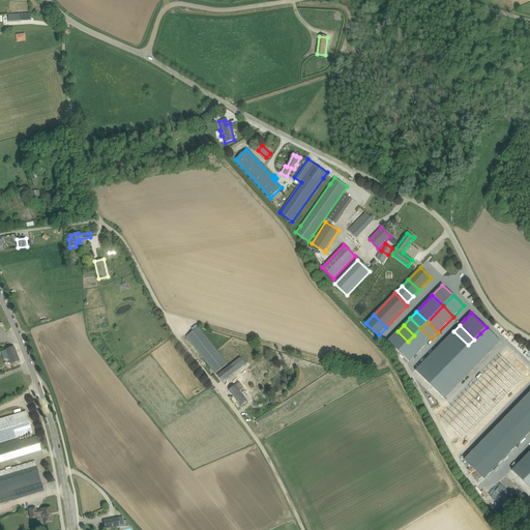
[(186,336),(215,373),(228,363),(198,327),(189,333),(188,332),(186,333),(187,335),(186,336)]
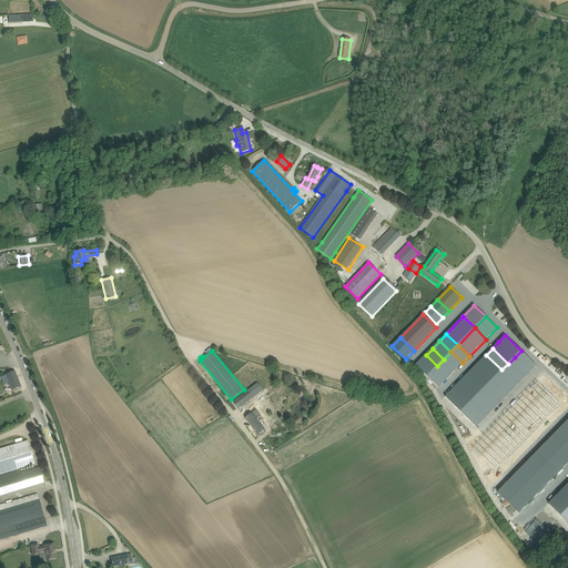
[(515,357),(508,364),(524,378),(530,372),(537,365),(521,351),(515,357)]
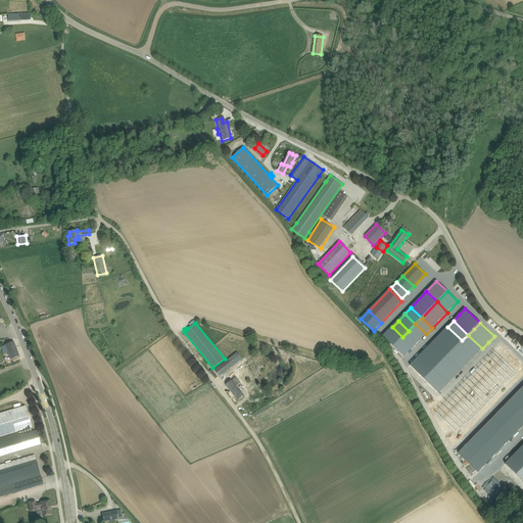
[(415,324),(409,331),(419,341),(426,334),(415,324)]
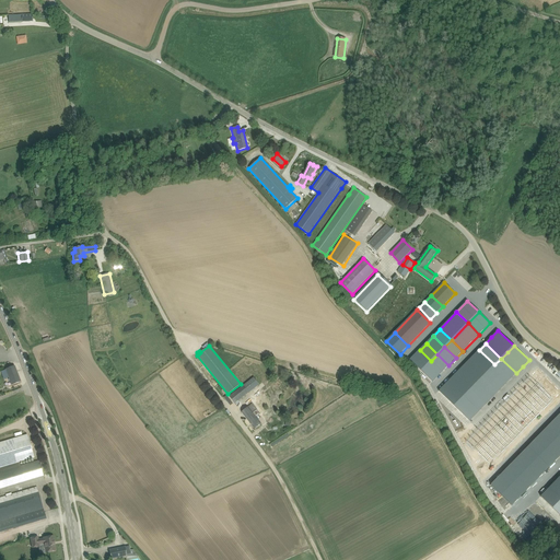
[(420,350),(410,360),(421,371),(433,382),(442,372),(431,361),(420,350)]
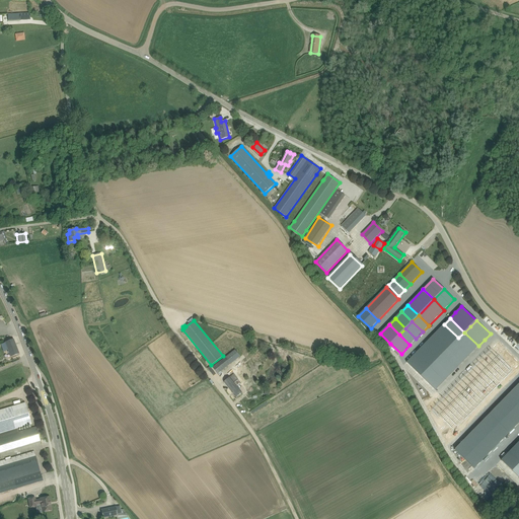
[(444,324),(439,329),(453,344),(458,338),(444,324)]
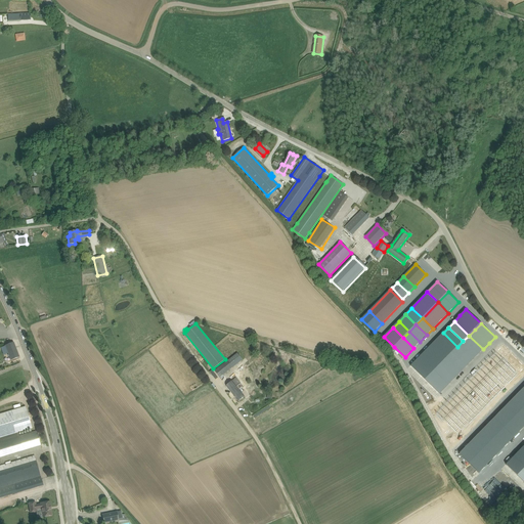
[(409,332),(403,338),(413,348),(420,342),(409,332)]
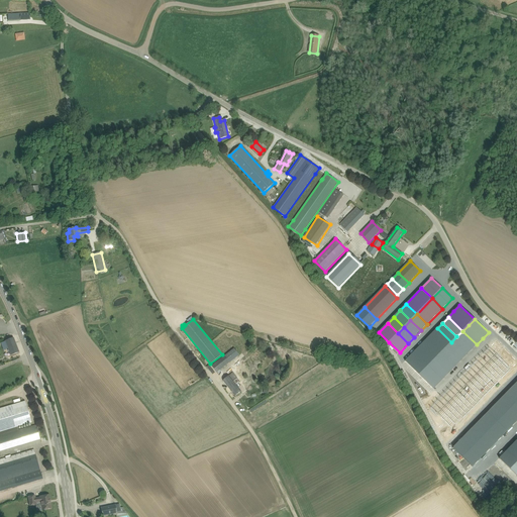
[(437,328),(431,334),(445,348),(451,342),(437,328)]
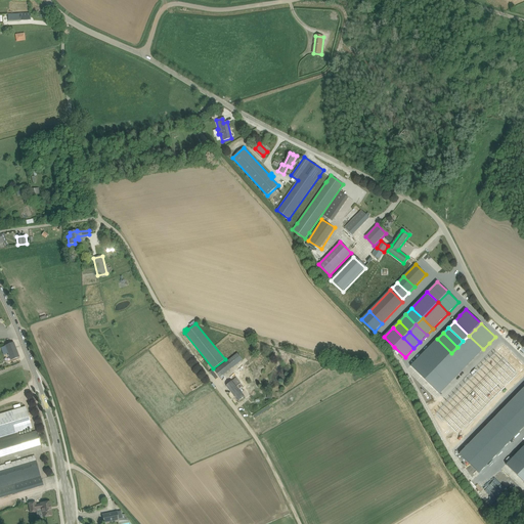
[(469,336),(463,341),(478,355),(483,349),(469,336)]
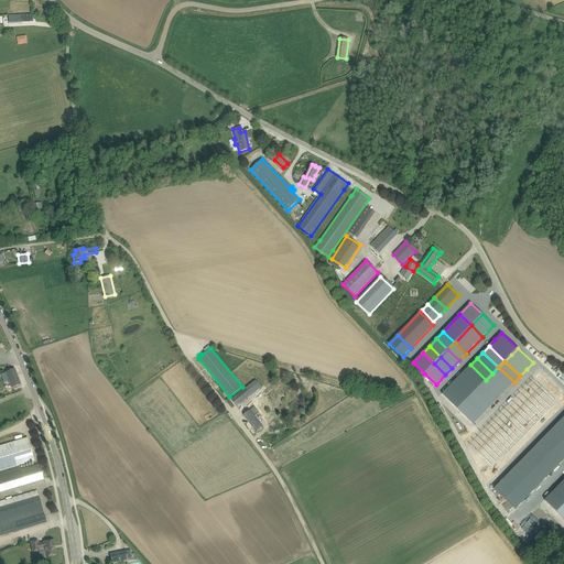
[(470,365),(464,371),(480,387),(486,380),(470,365)]
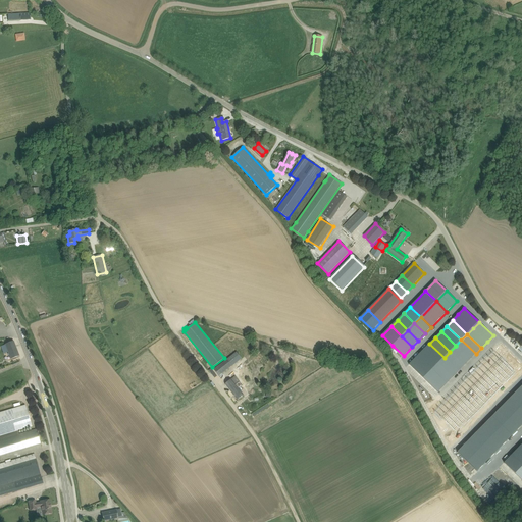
[(461,340),(456,346),(470,360),(476,354),(461,340)]
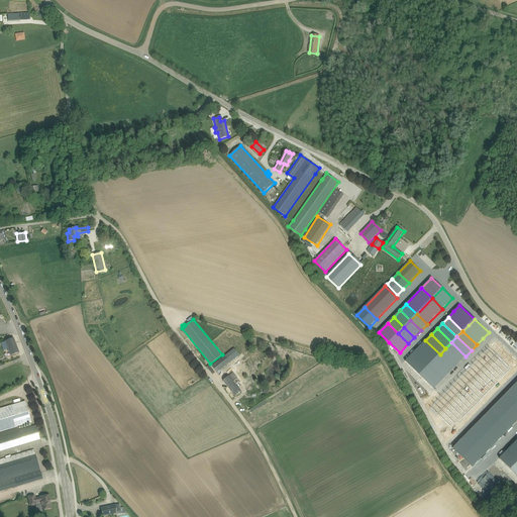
[(19,352),(13,338),(5,341),(10,355),(19,352)]
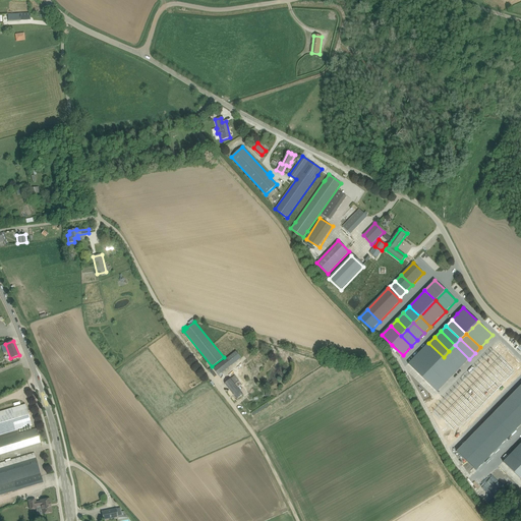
[(423,349),(417,355),(420,358),(423,361),(426,364),(430,367),(431,368),(438,363),(444,357),(428,343),(423,349)]
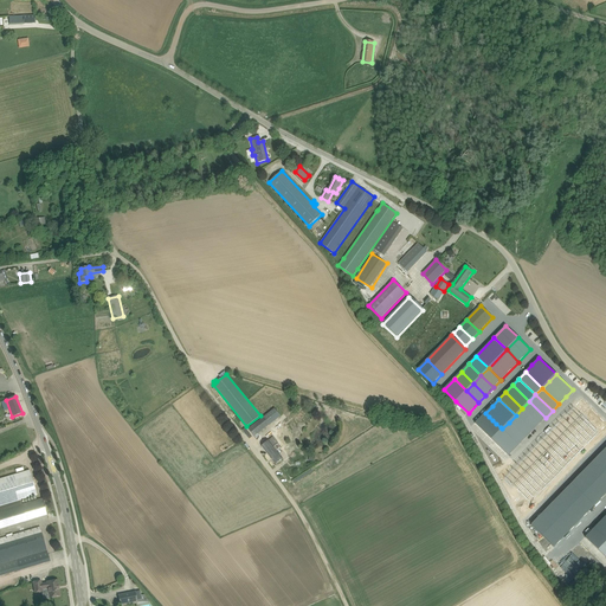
[(580,399),(572,408),(594,431),(604,421),(580,399)]
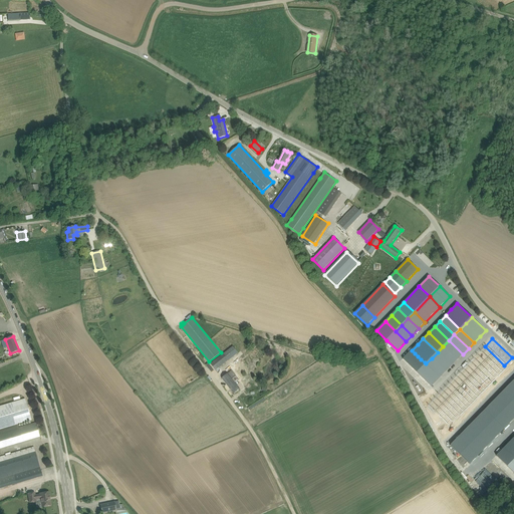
[(449,340),(443,346),(457,360),(463,354),(449,340)]
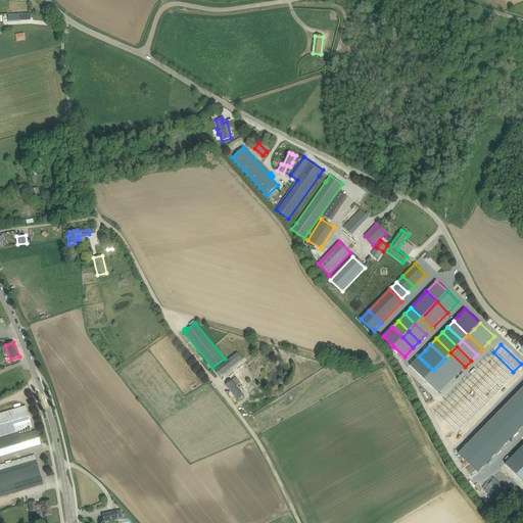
[(224,374),(229,370),(233,367),(243,360),(237,352),(228,360),(228,361),(215,371),(223,381),(227,378),(224,374)]
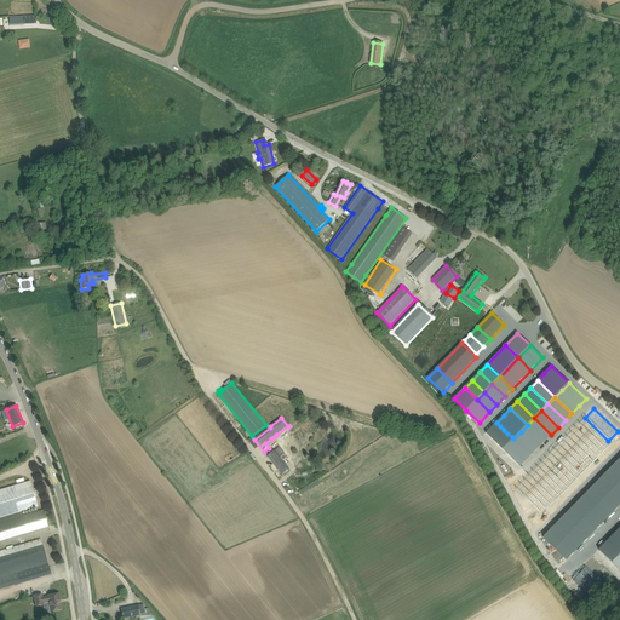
[(514,492),(505,500),(509,504),(515,509),(520,514),(524,520),(529,523),(537,515),(552,499),(572,477),(608,441),(585,418),(549,455),(528,476),(514,492)]
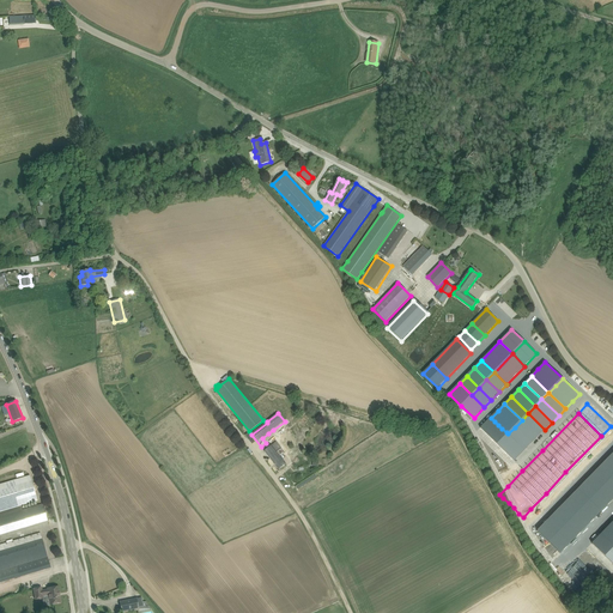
[(528,413),(522,420),(539,436),(545,430),(528,413)]
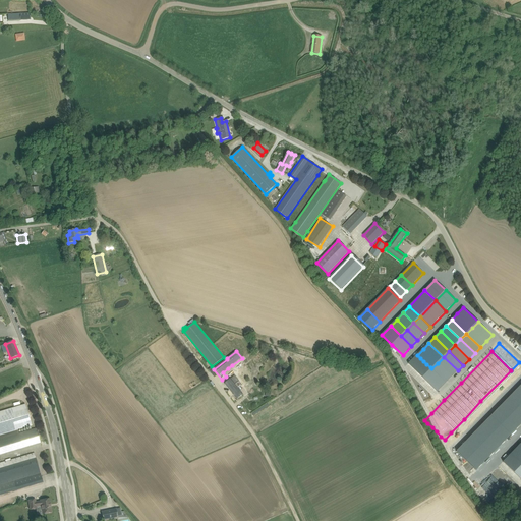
[(417,355),(408,364),(412,367),(415,370),(418,373),(421,377),(424,380),(427,383),(430,386),(433,389),(438,392),(447,383),(443,379),(440,377),(437,373),(433,370),(431,368),(430,367),(426,364),(423,361),(420,358),(417,355)]
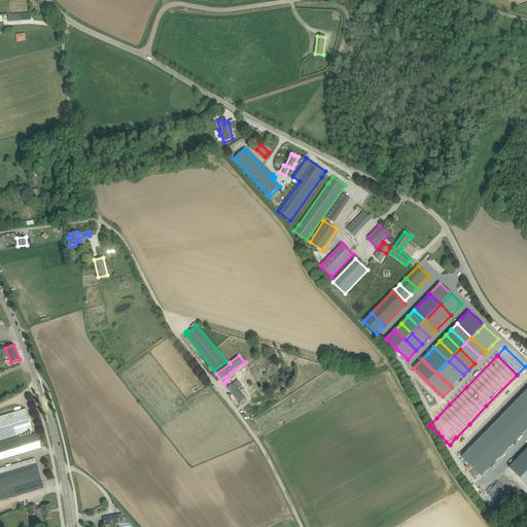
[(443,367),(436,373),(438,375),(442,378),(445,381),(448,383),(452,387),(457,381),(463,375),(449,361),(443,367)]
